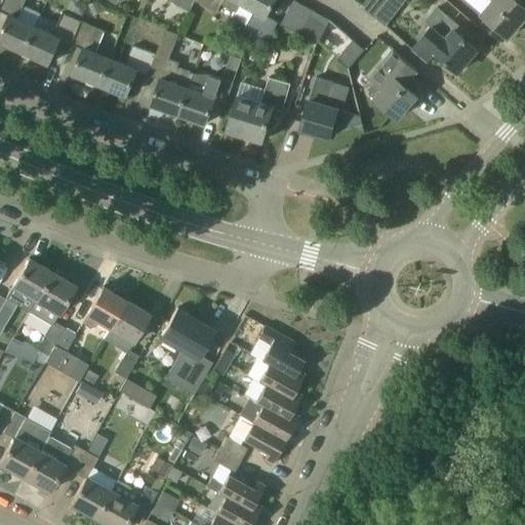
[(0,41),(23,52),(36,25),(19,17),(27,0),(1,0),(0,4),(0,11),(8,15),(0,33),(0,41)]
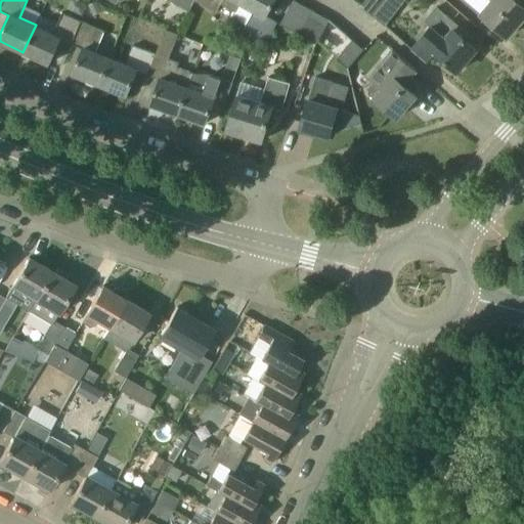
[(170,0),(188,10),(193,0),(170,0)]
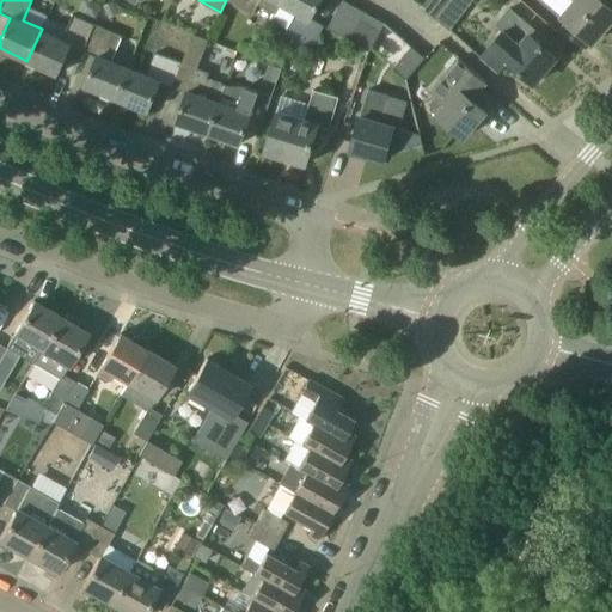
[(275,13),(281,0),(226,0),(220,12),(221,13),(228,0),(254,14),(258,5),(275,13)]
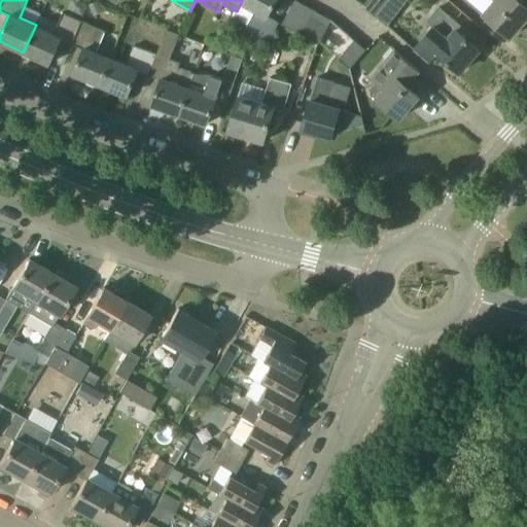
[(268,15),(276,0),(242,0),(237,11),(241,4),(255,13),(246,28),(270,40),(279,22),(268,15)]
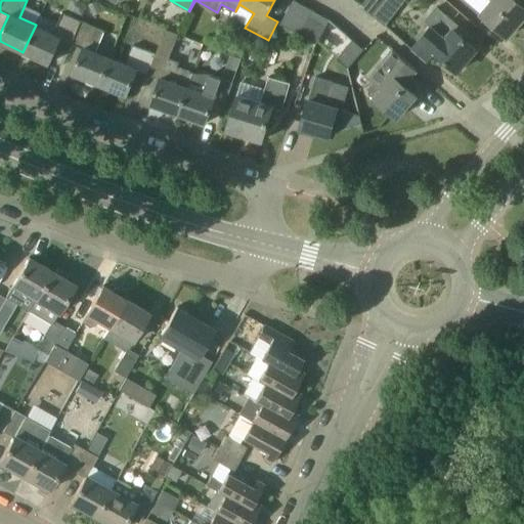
[(298,34),(310,10),(293,0),(282,18),(280,24),(298,34)]
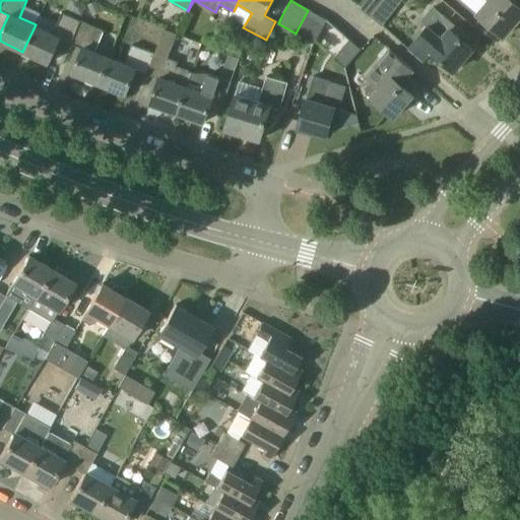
[(381,0),(362,0),(358,7),(369,16),(381,0)]
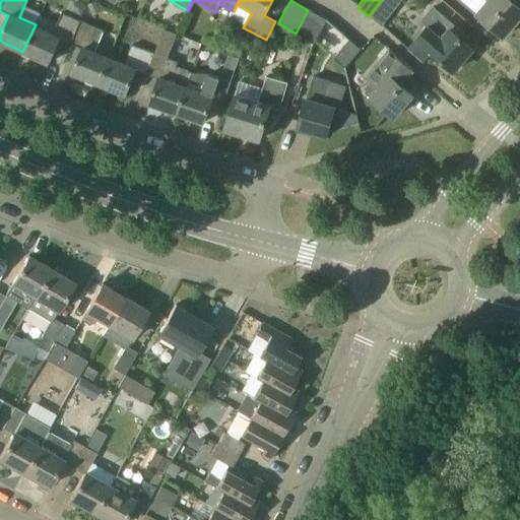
[(382,26),(394,10),(401,0),(381,0),(369,16),(382,26)]
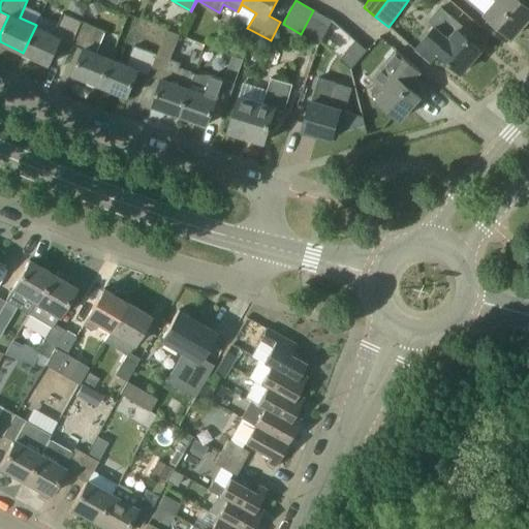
[(493,0),(483,12),(511,37),(528,17),(528,8),(519,0),(493,0)]
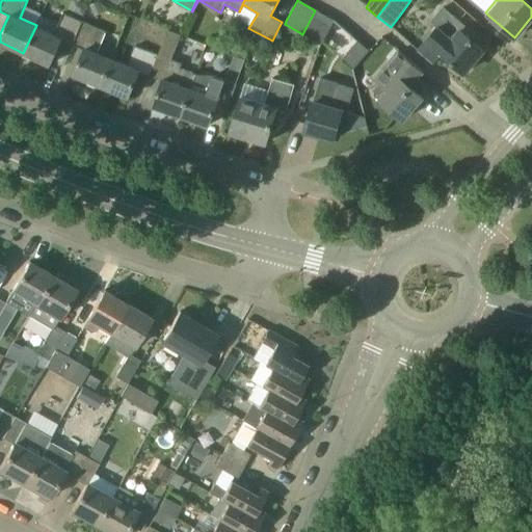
[(90,6),(95,16),(103,11),(99,2),(90,6)]
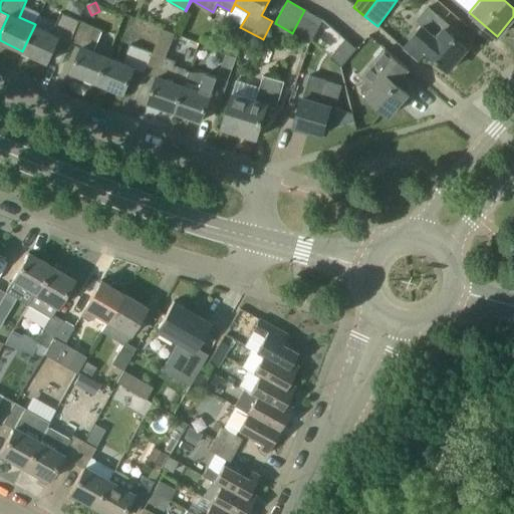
[(309,43),(322,20),(304,10),(292,33),(309,43)]
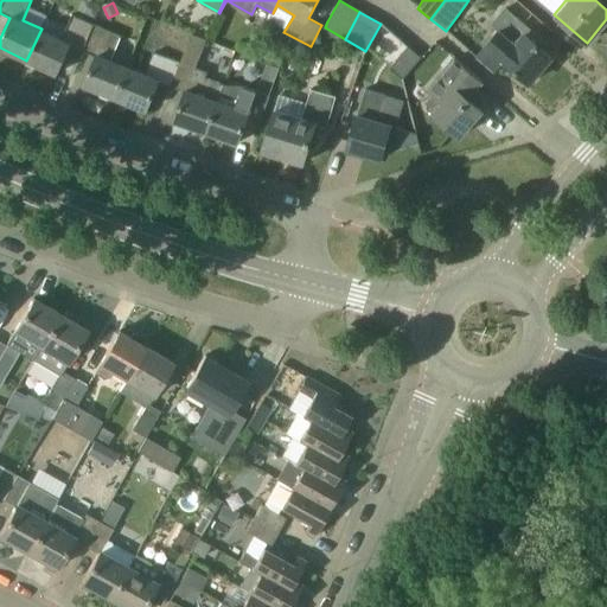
[(82,51),(93,24),(72,16),(63,38),(42,29),(26,61),(56,74),(66,52),(69,45),(82,51)]
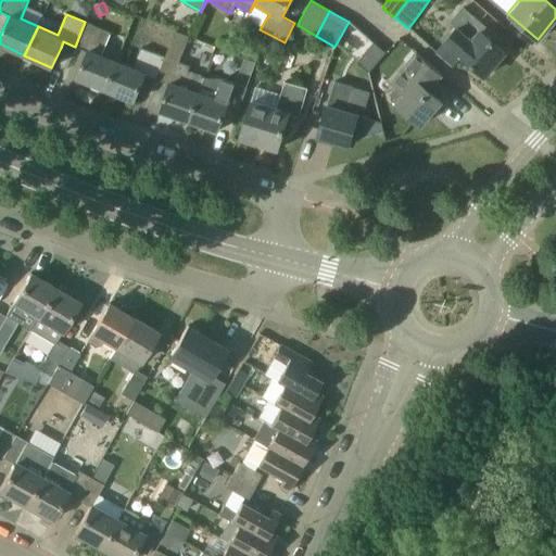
[(496,36),(480,22),(474,16),(462,30),(456,25),(434,51),(453,66),(462,57),(484,76),(505,52),(492,41),(496,36)]
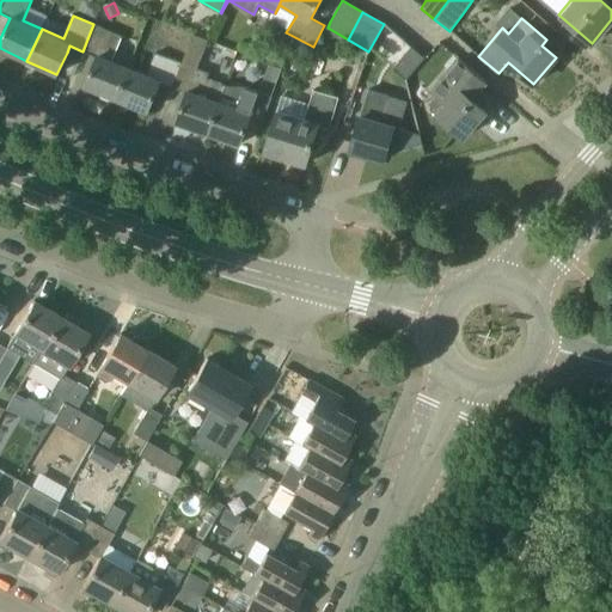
[(116,99),(129,67),(112,60),(122,36),(93,24),(83,51),(97,56),(85,86),(116,99)]
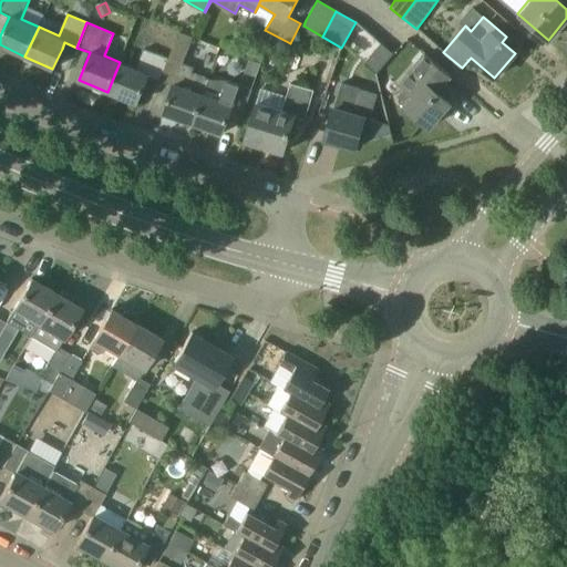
[(192,124),(208,79),(193,74),(194,69),(183,64),(193,38),(179,33),(169,59),(168,59),(160,81),(173,85),(163,113),(192,124)]
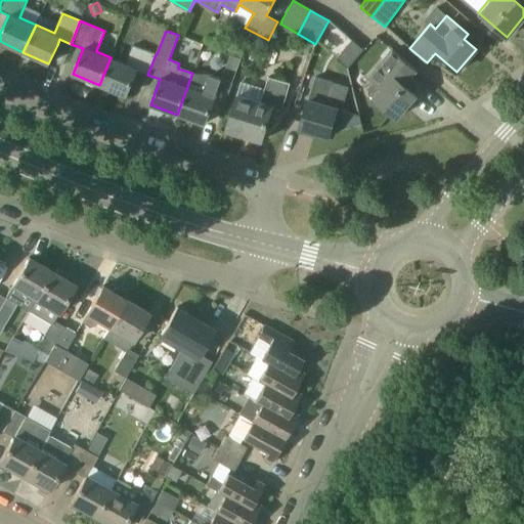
[(348,68),(363,50),(352,40),(339,55),(337,57),(348,68)]
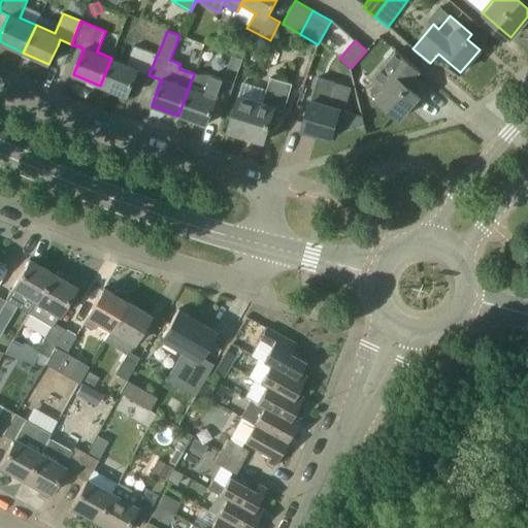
[(149,75),(157,55),(135,46),(128,64),(111,58),(100,86),(127,96),(137,71),(149,75)]
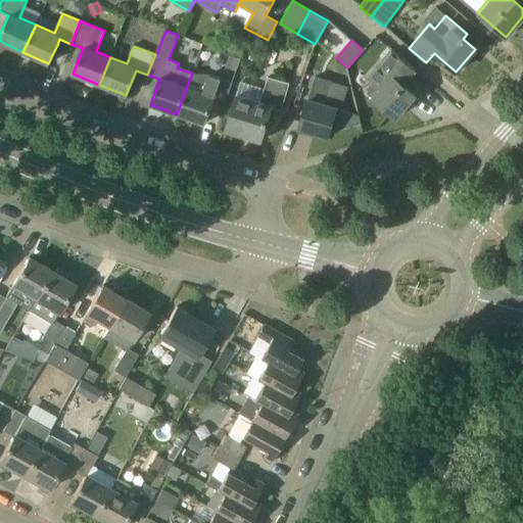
[(415,72),(415,70),(391,50),(368,79),(378,88),(371,97),(395,117),(415,95),(397,81),(409,66),(415,72)]
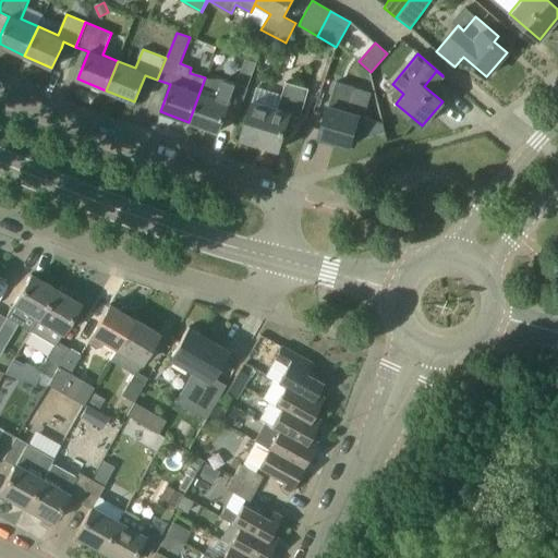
[(242,107),(249,88),(223,80),(205,77),(189,122),(218,132),(229,102),(242,107)]
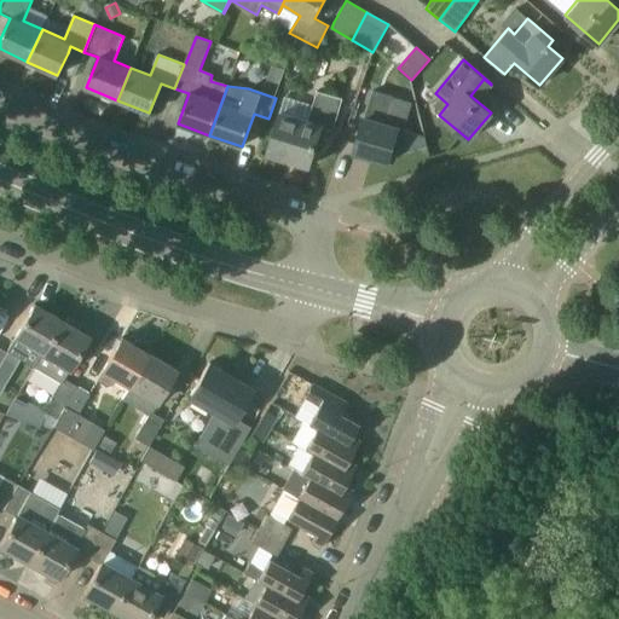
[(308,167),(322,127),(334,131),(343,99),(318,92),(314,105),(284,97),(267,154),(308,167)]
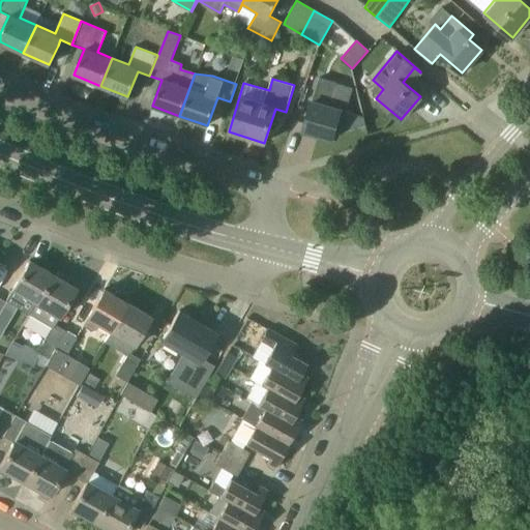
[(332,140),(342,108),(329,105),(335,83),(322,79),(315,100),(312,99),(302,130),(332,140)]
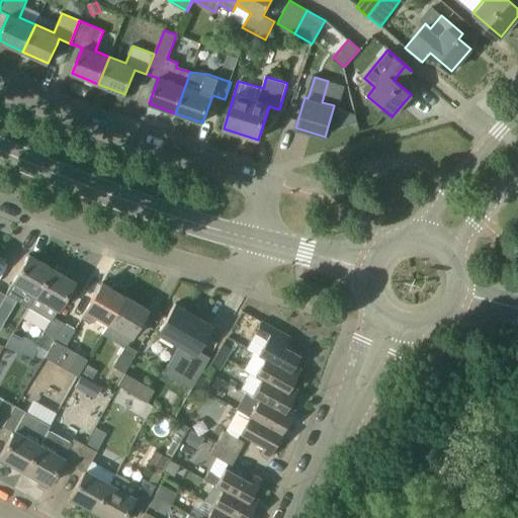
[(27,307),(51,268),(28,255),(5,293),(27,307)]
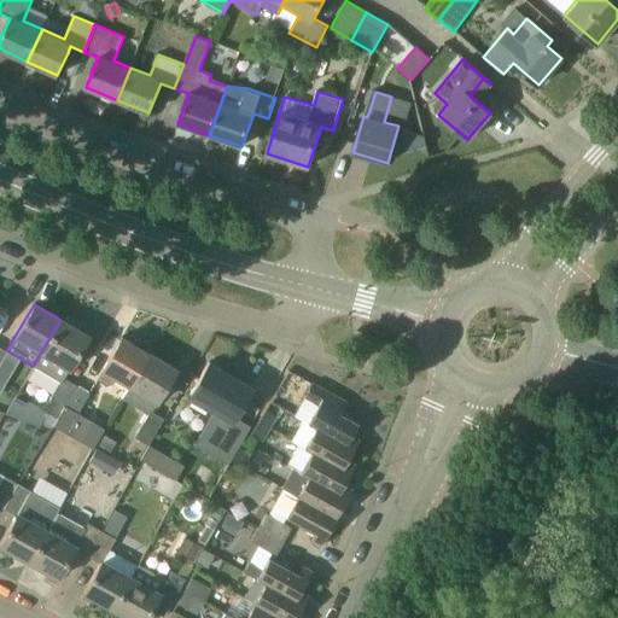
[(48,403),(50,404),(62,412),(76,386),(63,379),(76,357),(88,336),(60,320),(33,366),(60,383),(48,403)]
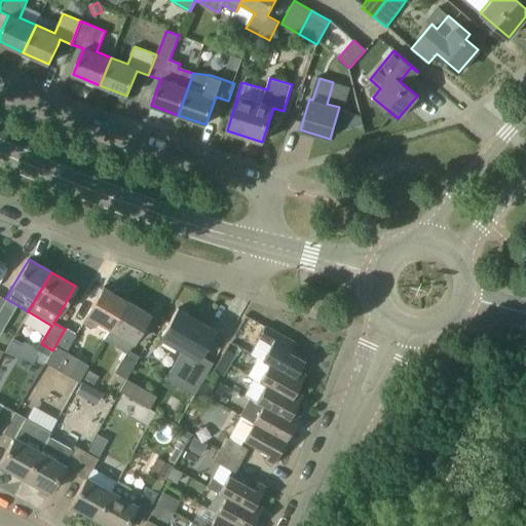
[(96,327),(97,324),(109,331),(125,301),(125,300),(126,298),(125,294),(117,289),(114,290),(112,293),(103,287),(81,323),(90,328),(96,327)]
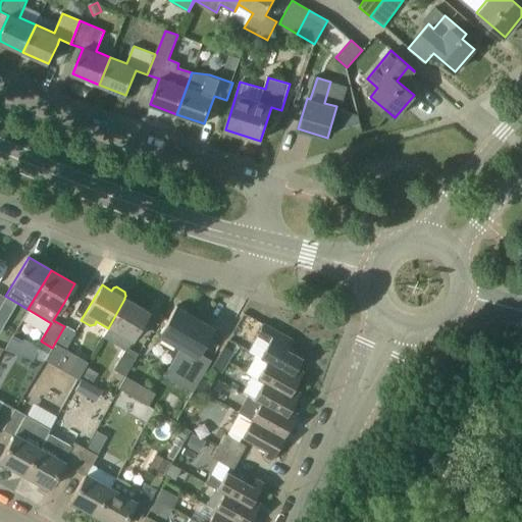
[(126,348),(148,312),(124,299),(108,328),(103,336),(125,351),(114,370),(124,376),(138,355),(126,348)]
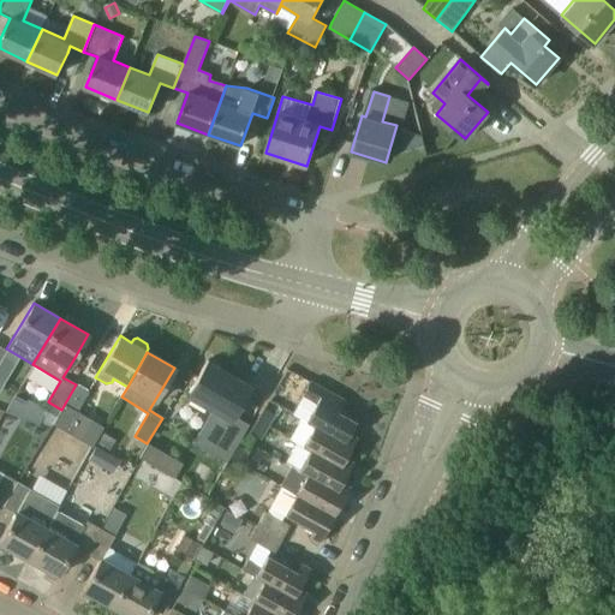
[(236,378),(233,382),(216,372),(219,369),(208,362),(209,360),(207,360),(187,398),(212,411),(193,442),(226,461),(228,458),(237,445),(249,424),(233,416),(250,387),(236,378)]
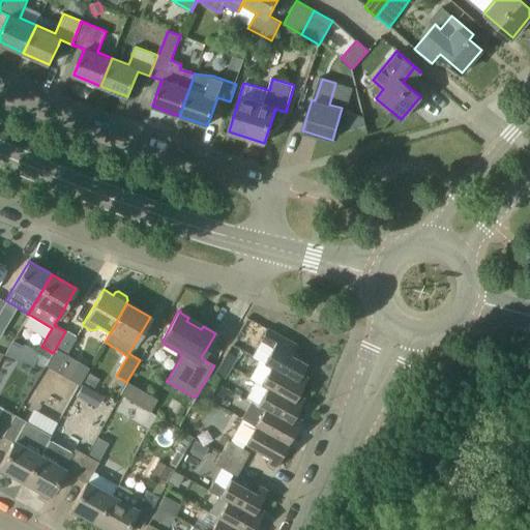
[(300,373),(301,373),(306,363),(291,355),(297,345),(267,328),(260,341),(272,349),(263,362),(270,366),(296,381),(300,373)]
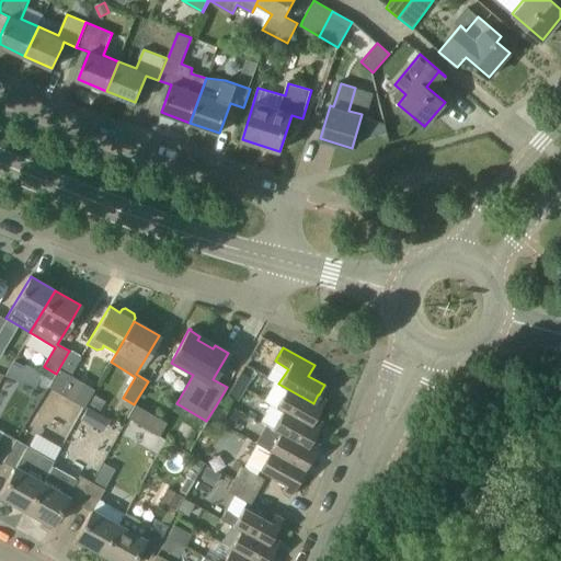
[(70,350),(69,351),(56,374),(48,387),(83,408),(94,390),(69,375),(80,355),(70,350)]
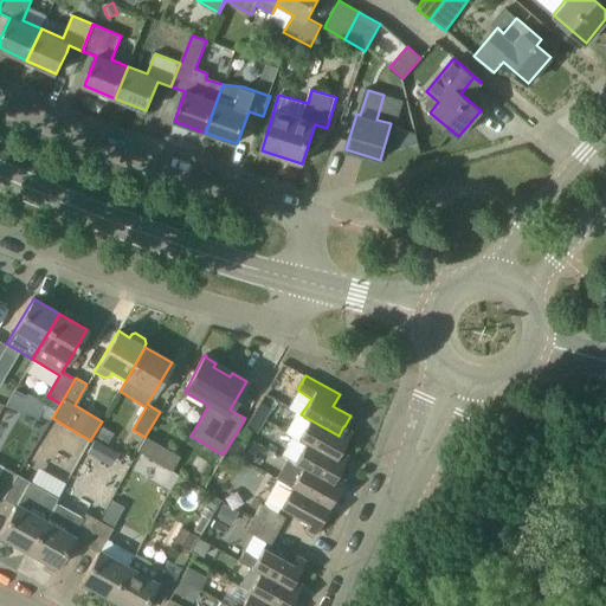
[(50,421),(52,419),(40,412),(45,403),(43,401),(26,393),(25,397),(24,399),(14,393),(6,406),(39,418),(49,421),(50,421)]
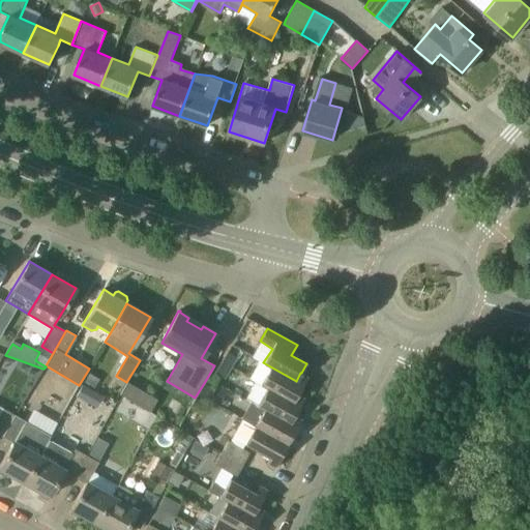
[(42,347),(39,352),(35,360),(46,366),(46,365),(53,353),(42,347)]
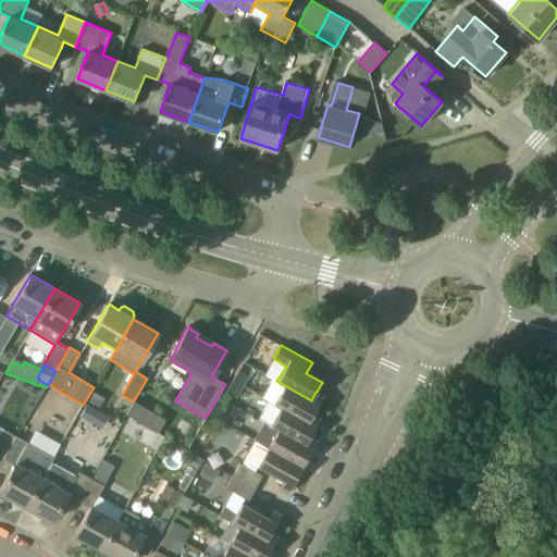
[(232,381),(243,386),(249,375),(239,369),(232,381)]
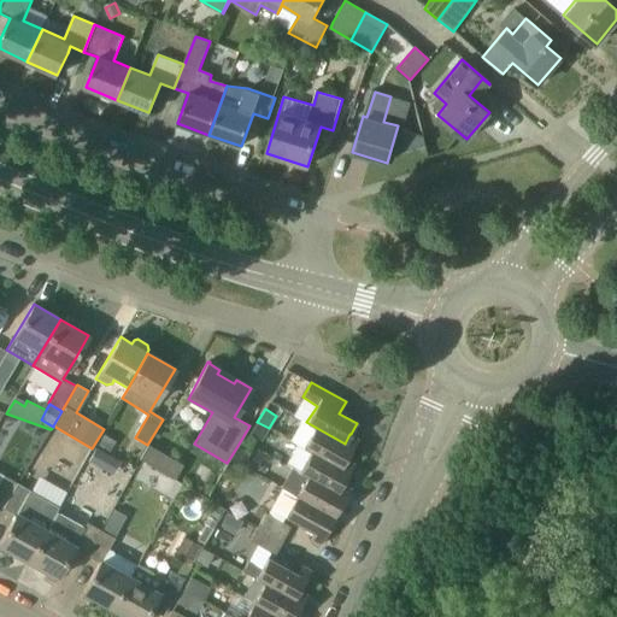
[(262,441),(269,428),(257,422),(250,434),(262,441)]
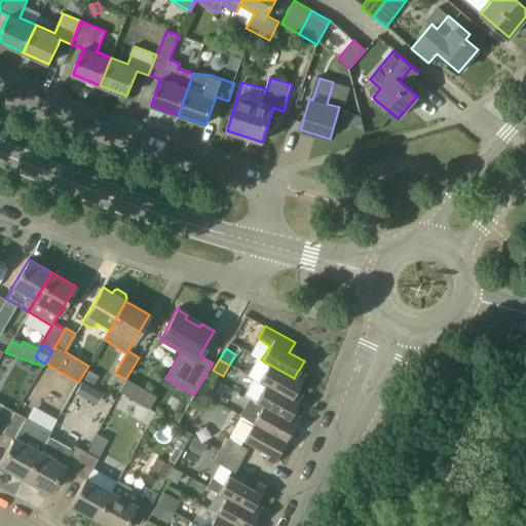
[(305,374),(299,370),(298,370),(294,378),(268,364),(268,365),(259,381),(265,385),(290,400),(295,390),(296,391),(305,374)]
